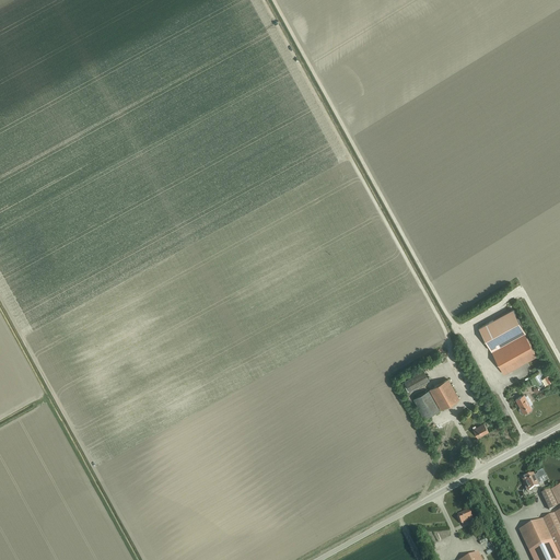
[(492,352),(524,335),(526,334),(513,310),(479,328),(492,352)]
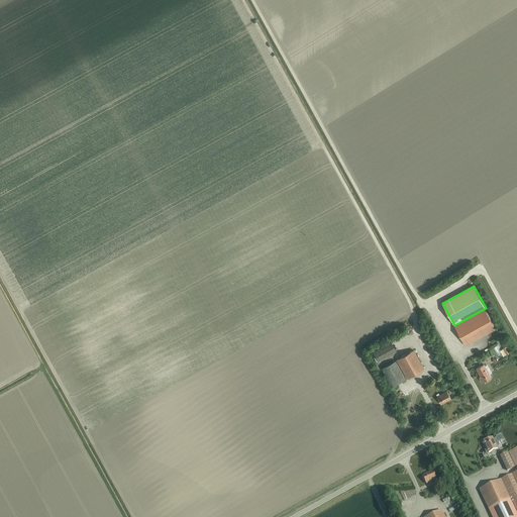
[(466,345),(495,329),(484,309),(454,325),(466,345)]
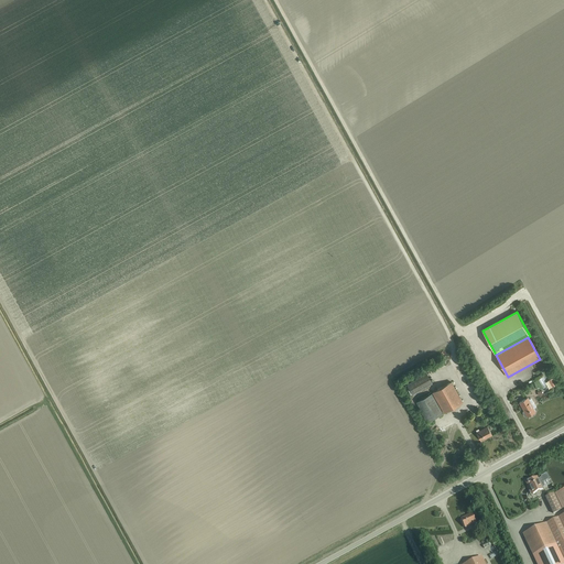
[(413,393),(433,383),(427,372),(408,383),(413,393)]
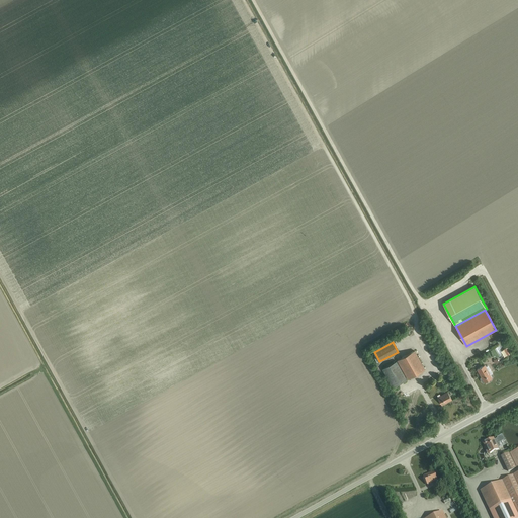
[(408,378),(425,369),(415,351),(398,360),(408,378)]
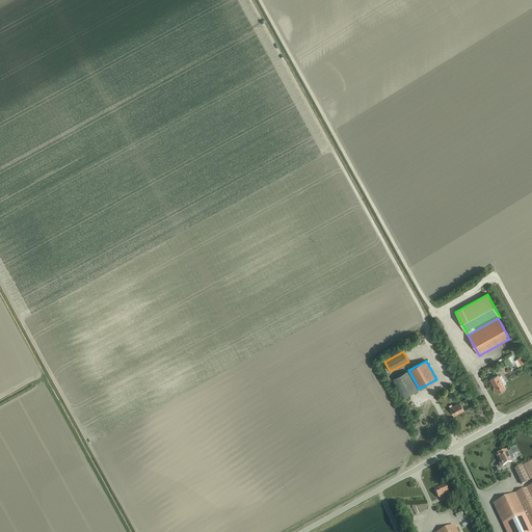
[(403,398),(418,390),(407,371),(393,379),(403,398)]
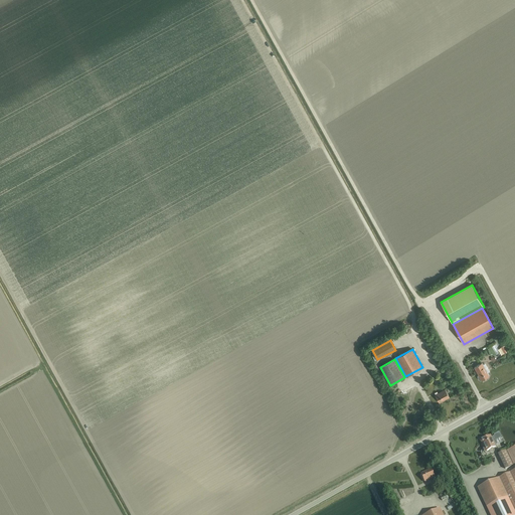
[(481,380),(482,380),(489,376),(482,363),(475,367),(479,375),(478,375),(477,377),(479,380),(481,380)]
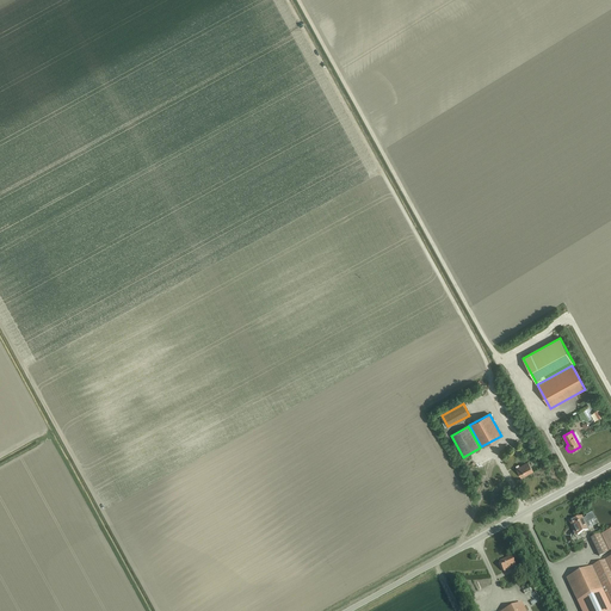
[(522,479),(534,471),(528,462),(516,468),(522,479)]
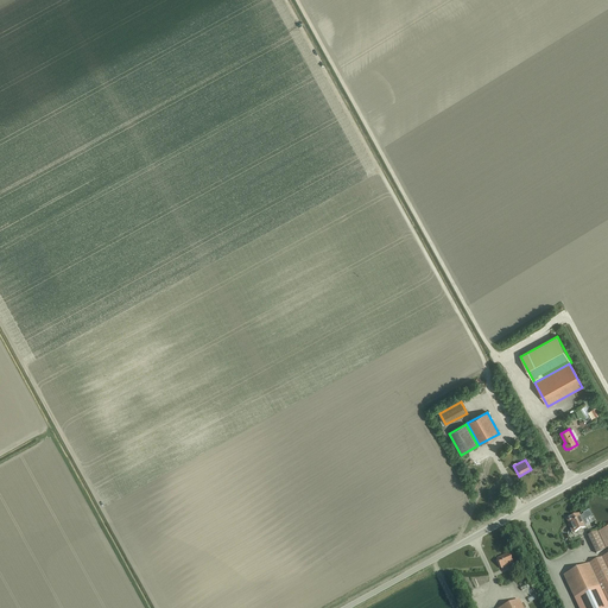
[(575,532),(586,527),(578,514),(576,515),(575,514),(567,518),(571,529),(574,527),(575,532)]
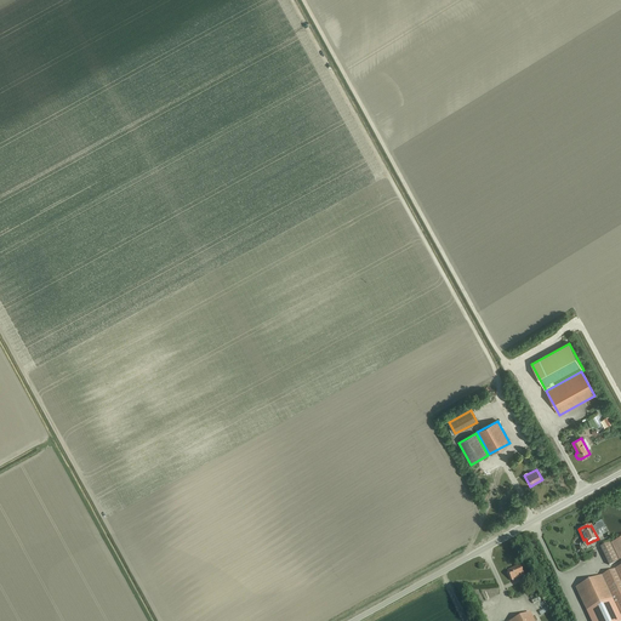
[(610,565),(619,560),(610,543),(602,547),(610,565)]
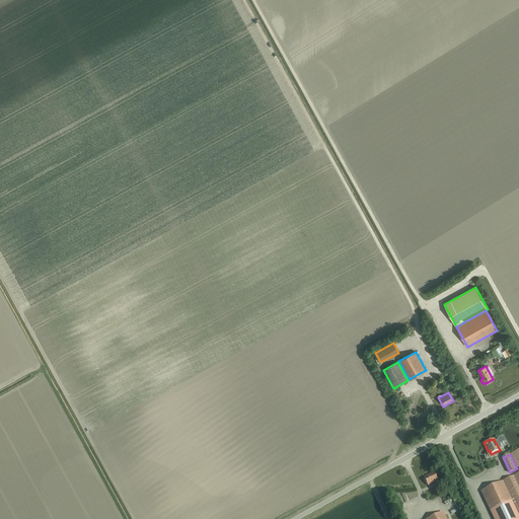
[(428,486),(438,480),(434,472),(424,477),(428,486)]
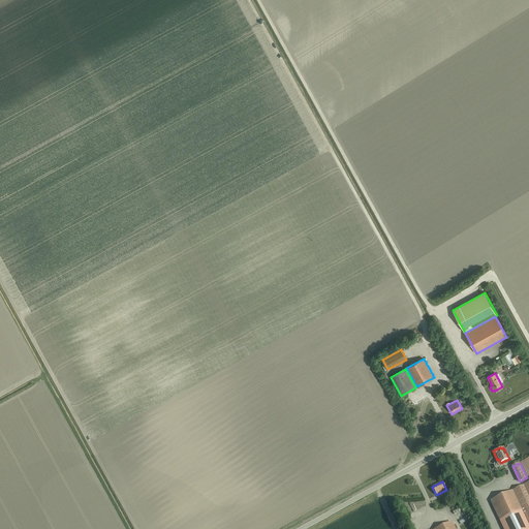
[(512,491),(522,510),(528,524),(528,496),(524,486),(512,491)]
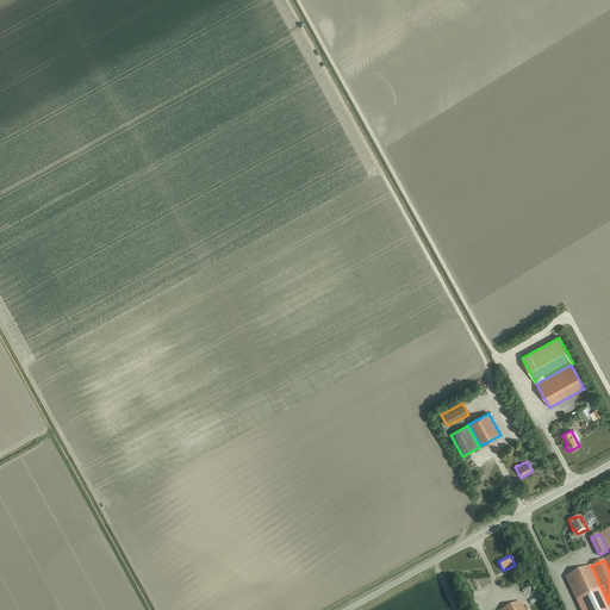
[(591,566),(566,578),(577,601),(602,589),(591,566)]
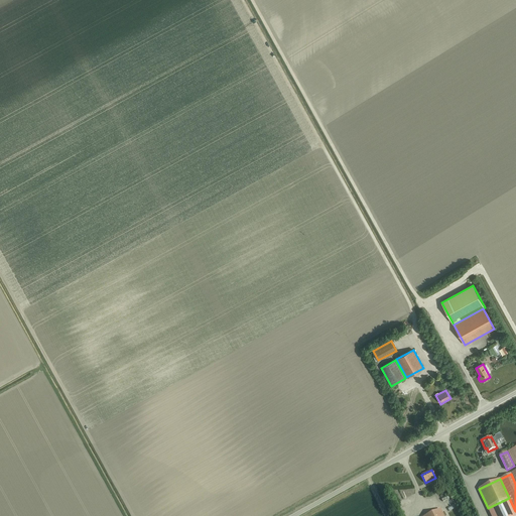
[(515,515),(515,511),(509,498),(488,508),(491,515),(515,515)]
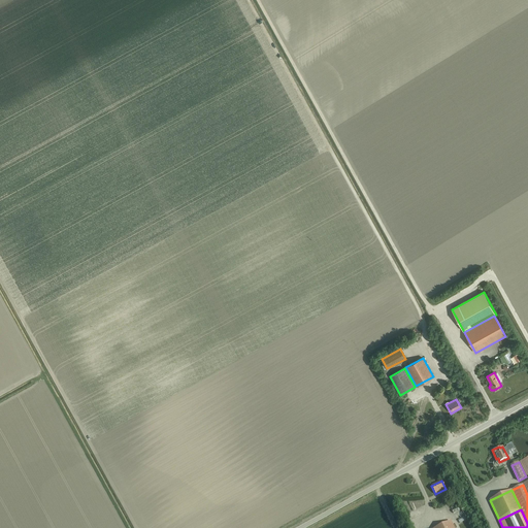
All buildings are outlined.
